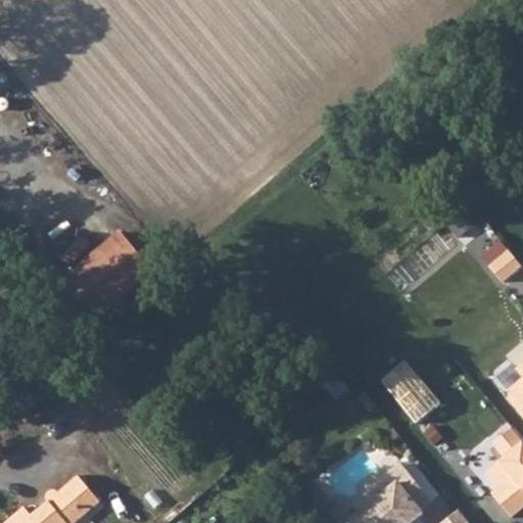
[(121,233),(50,291),(85,332),(154,273),(121,233)]
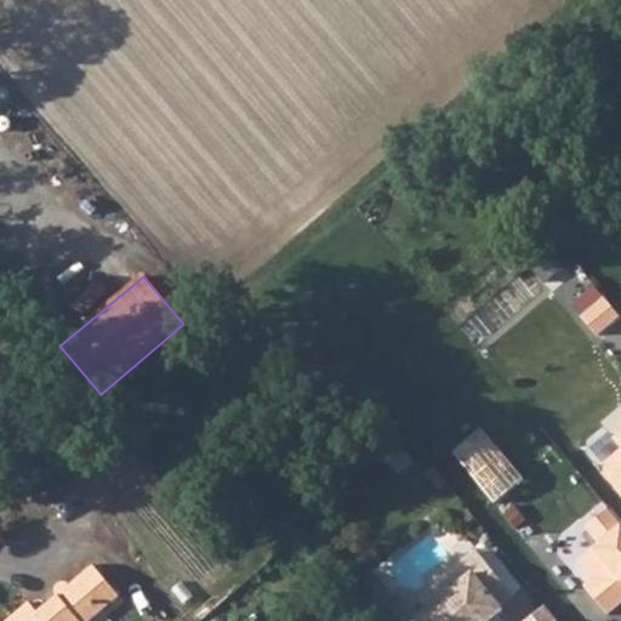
[(597,336),(620,317),(605,297),(582,317),(597,336)]
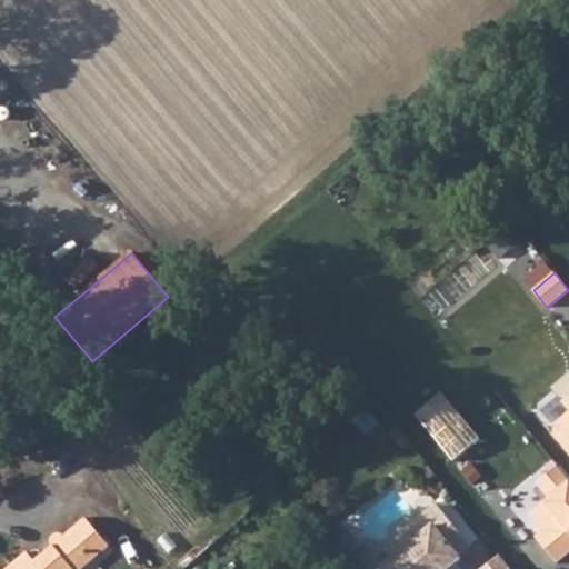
[(568,397),(563,402),(568,409),(568,411),(556,423),(555,435),(568,451),(568,397)]
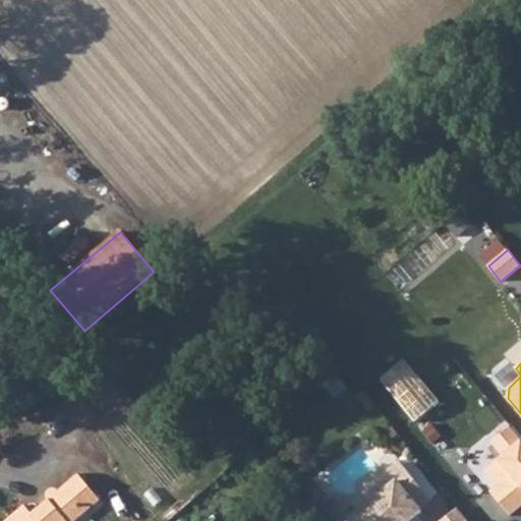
[(520,437),(510,424),(491,441),(503,455),(485,470),(498,484),(490,490),(510,514),(520,504),(520,437)]
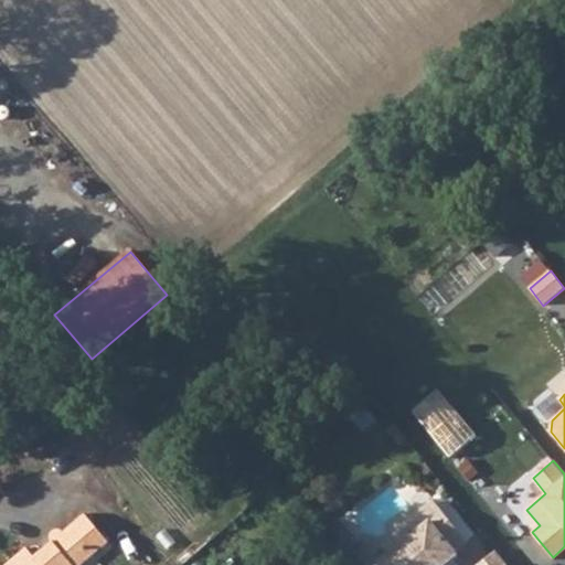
[(360,560),(363,564),(441,564),(457,554),(454,551),(466,540),(434,500),(419,511),(428,521),(382,560),(373,548),(360,560)]
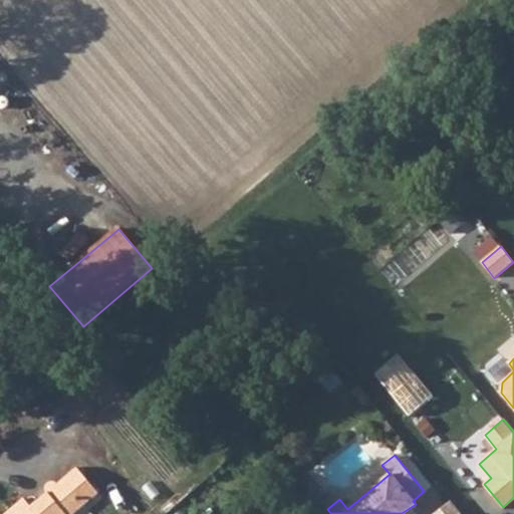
[(74,513),(99,493),(77,466),(58,484),(57,482),(55,482),(53,481),(50,481),(48,482),(47,483),(46,485),(46,487),(46,489),(47,492),(32,506),(25,497),(4,513),(74,513)]
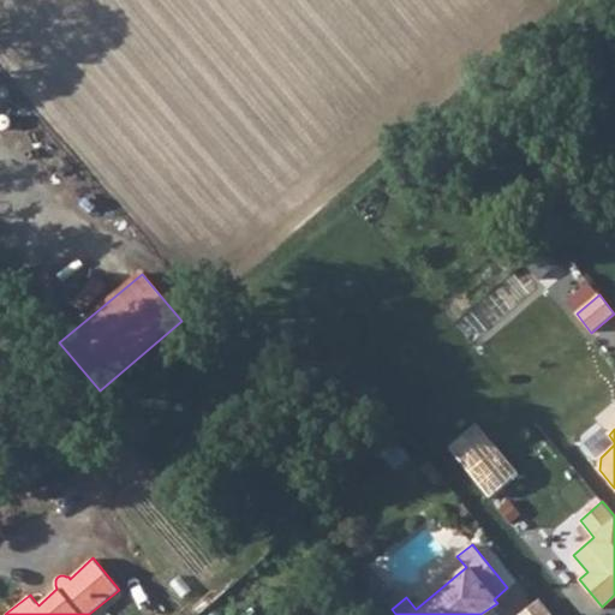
[(551,614),(539,598),(517,614),(551,614)]
